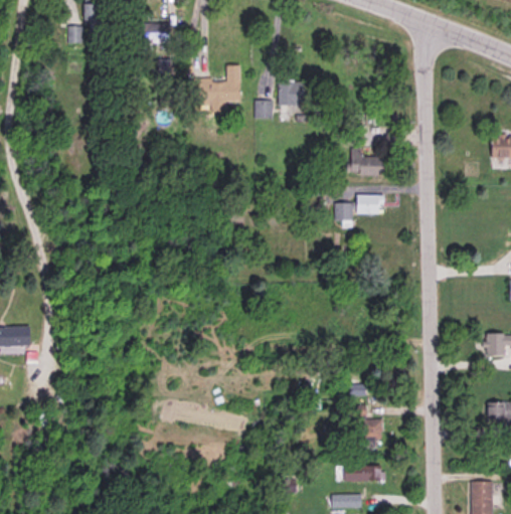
[(83,21),(102,21),(102,4),(83,4),(83,21)]
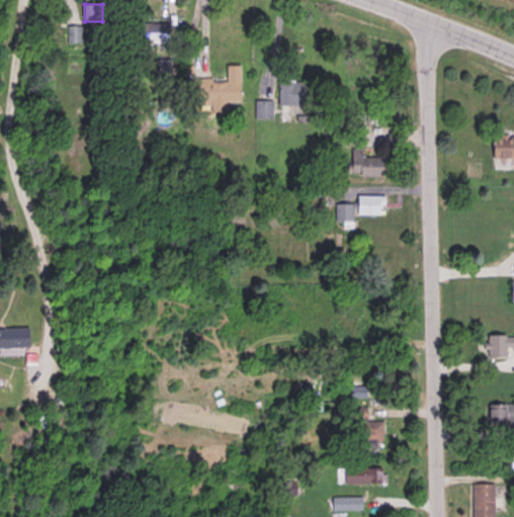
[(169,25),(138,25),(138,42),(169,42),(169,25)]
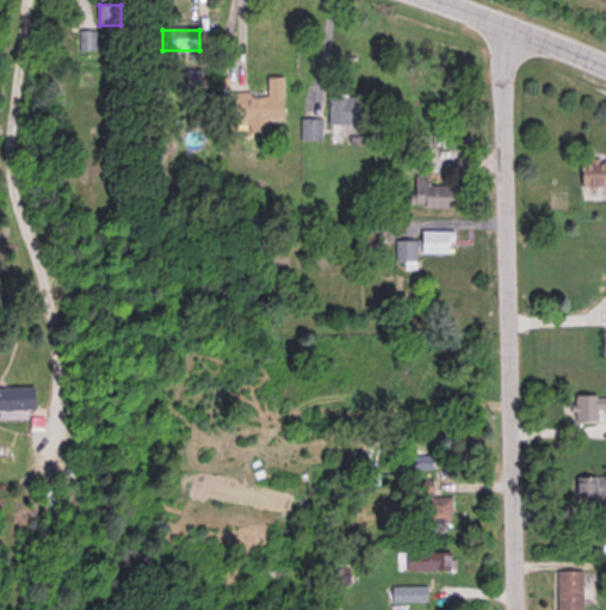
[(98,50),(98,31),(81,31),(81,50),(98,50)]
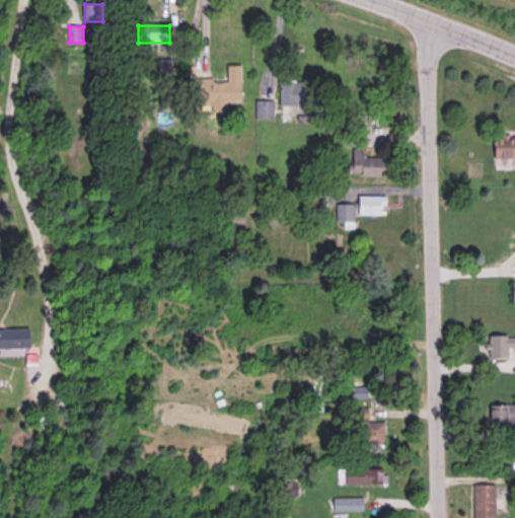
[(243,103),(243,67),(228,67),(228,81),(195,81),(195,111),(229,111),(229,103),(243,103)]
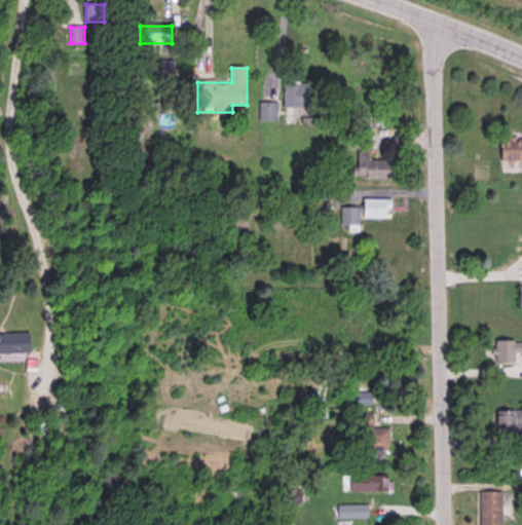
[(310,108),(310,84),(285,84),(285,108),(310,108)]
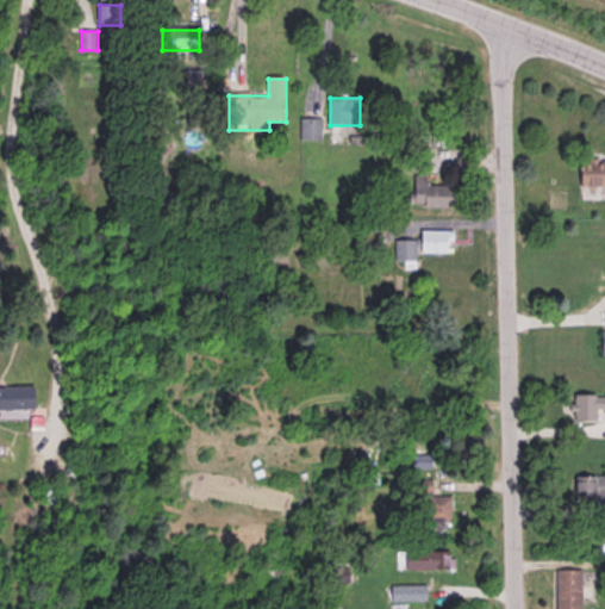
[(323,141),(323,120),(303,120),(303,141),(323,141)]
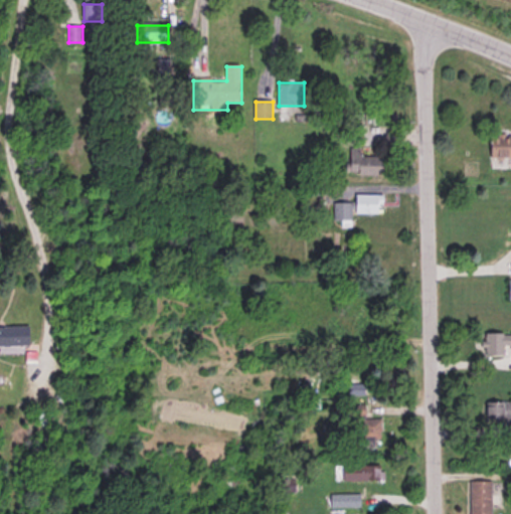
[(348,144),(364,144),(364,126),(348,126),(348,144)]
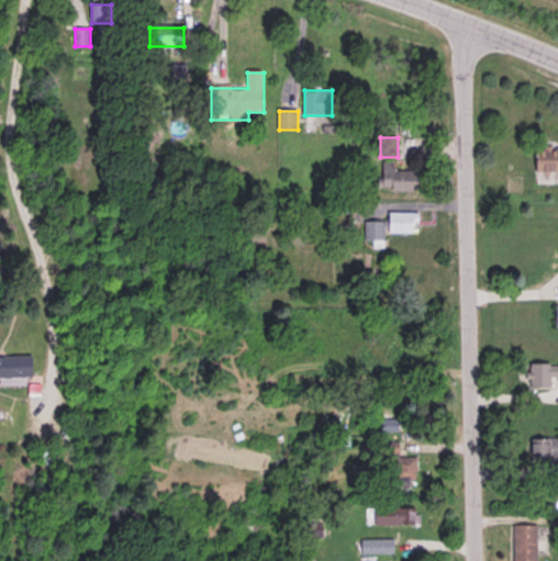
[(557,148),(536,148),(536,176),(557,176),(557,148)]
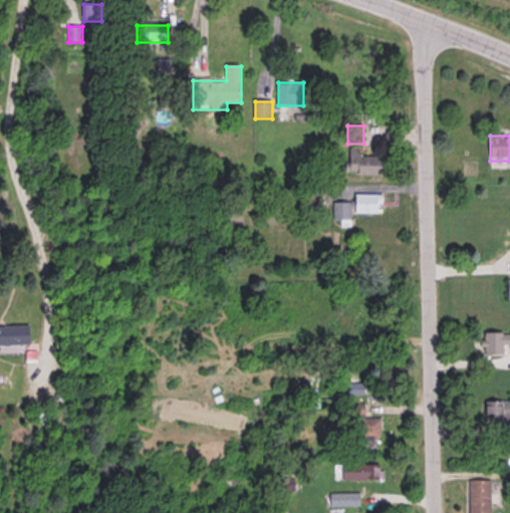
[(362,149),(349,149),(349,175),(384,175),(384,157),(362,157),(362,149)]
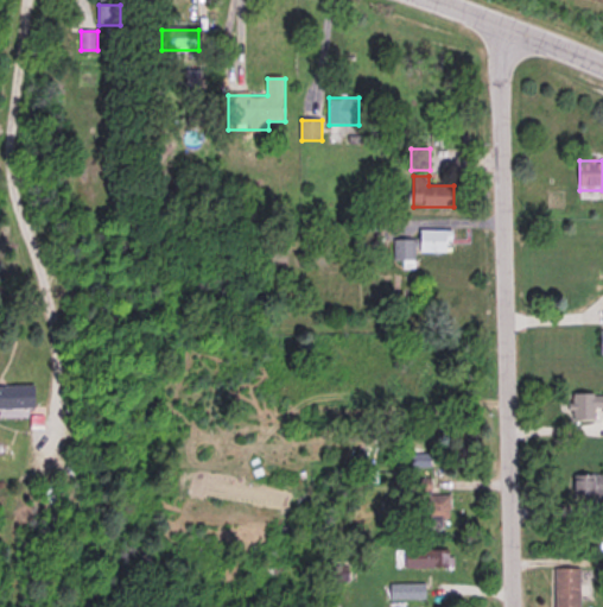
[(421,240),(397,240),(397,260),(417,261),(417,252),(450,253),(451,231),(421,229),(421,240)]
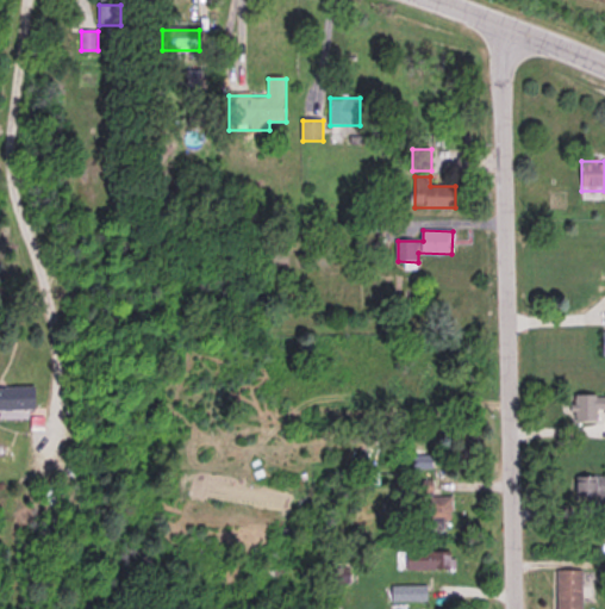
[(36,389),(0,389),(0,411),(36,411),(36,389)]
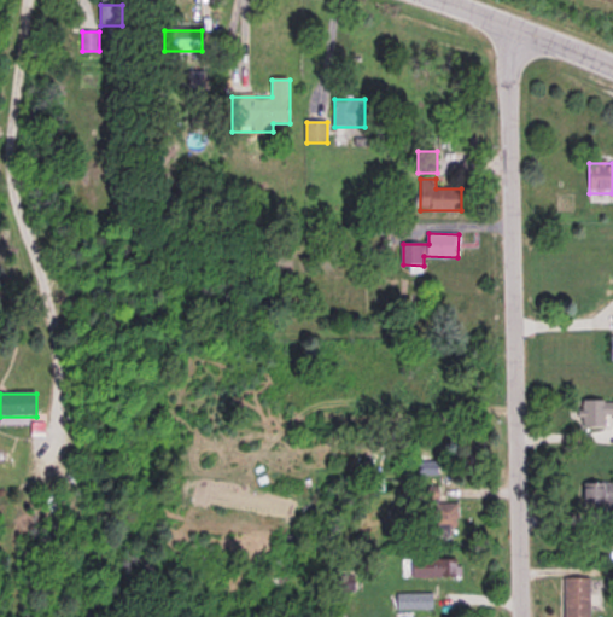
[(606,428),(606,419),(612,419),(612,400),(582,400),(582,426),(606,428)]
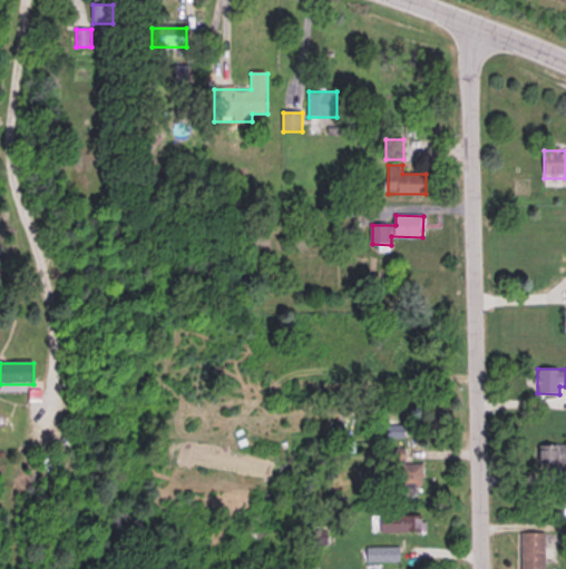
[(565,445),(540,445),(540,470),(565,470),(565,445)]
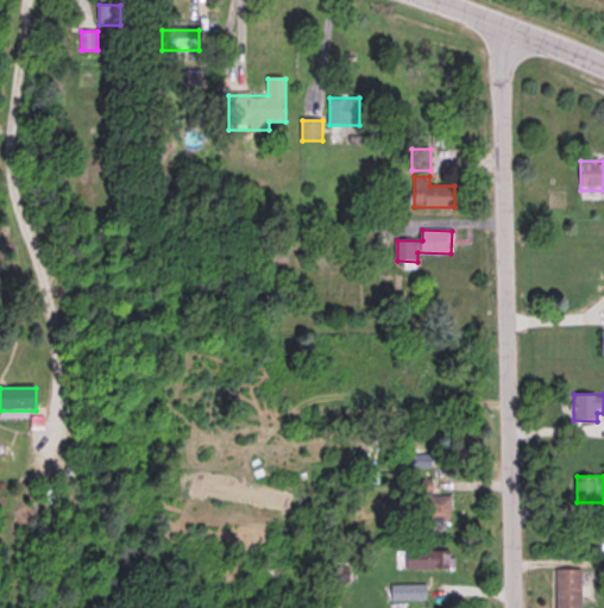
[(420,527),(452,527),(452,497),(420,497),(420,527)]
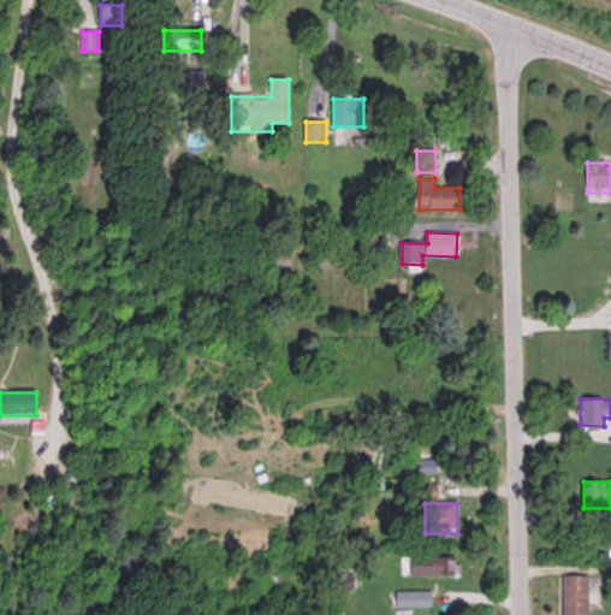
[(404,559),(404,575),(456,575),(456,559),(404,559)]
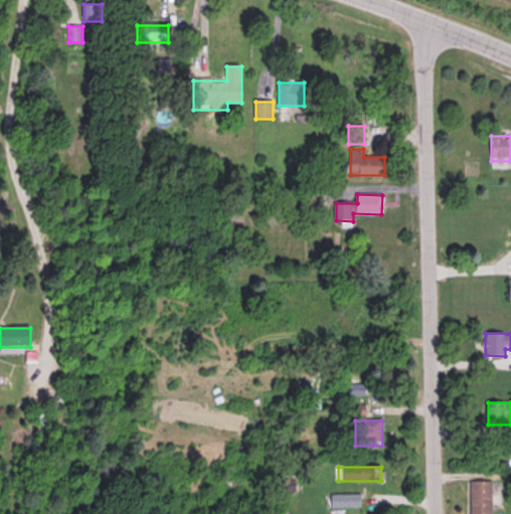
[(278,479),(278,492),(296,492),(296,479),(278,479)]
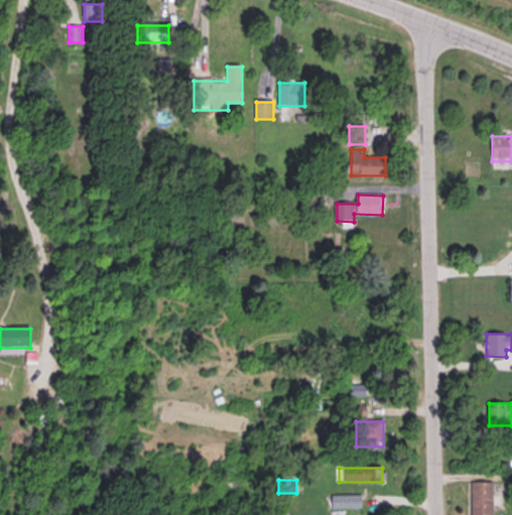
[(494,514),(494,483),(472,483),(472,514),(494,514)]
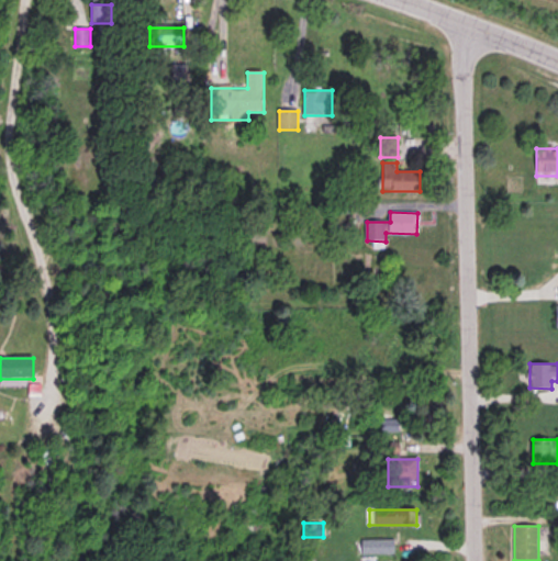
[(364,539),(364,554),(394,554),(394,539),(364,539)]
